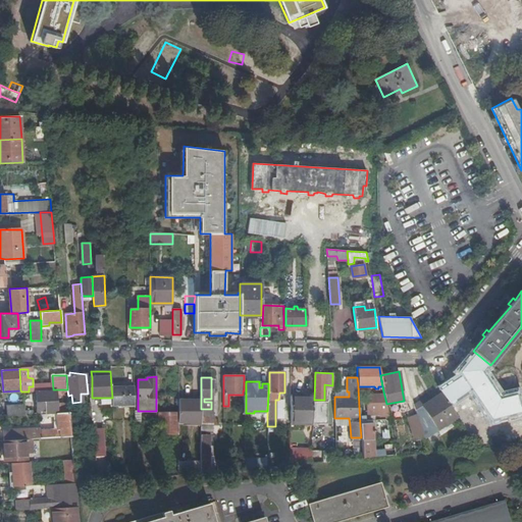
[(460,383),(441,395),(454,412),(472,400),(460,383)]
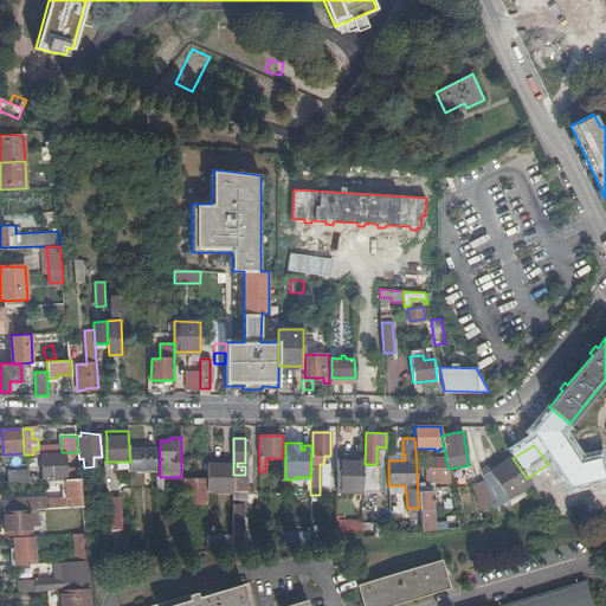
[(155,449),(129,449),(130,462),(130,470),(156,470),(155,449)]
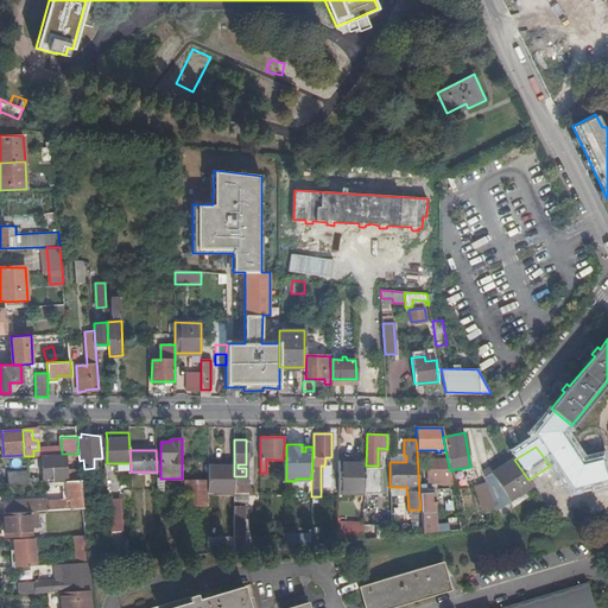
[(80,461),(78,455),(43,457),(44,480),(45,480),(68,479),(69,481),(81,481),(80,470),(68,470),(68,462),(80,461)]
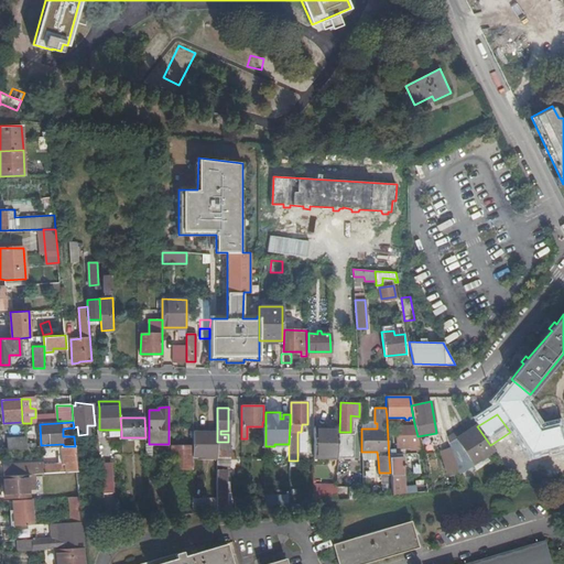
[(418,436),(414,423),(394,423),(397,447),(408,446),(408,443),(412,443),(412,448),(420,448),(418,436)]
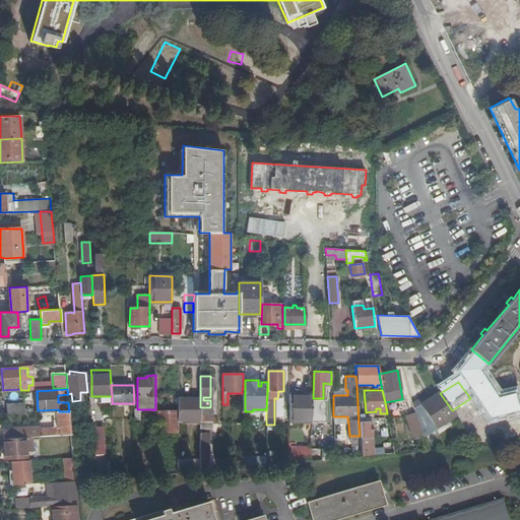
[(423,435),(454,414),(452,410),(440,393),(439,391),(412,404),(414,412),(421,433),(423,435)]
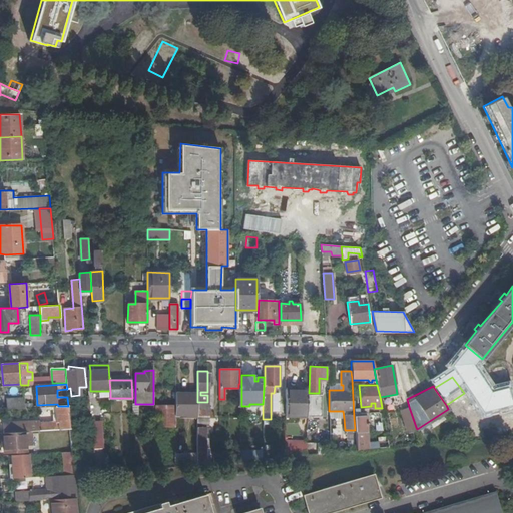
[(307,389),(285,389),(285,417),(307,417),(307,389)]
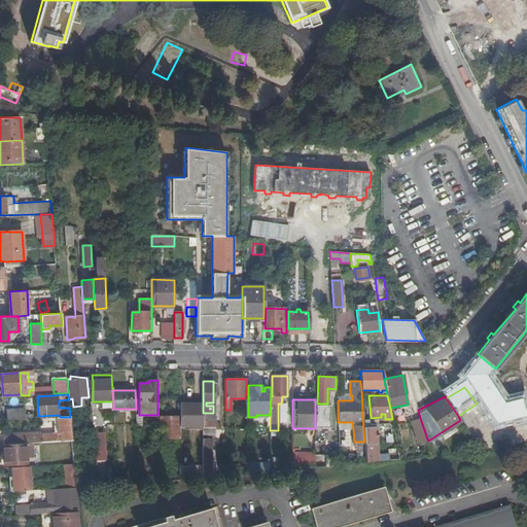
[(203,403),(180,403),(180,416),(180,427),(202,427),(202,425),(203,413),(203,403)]
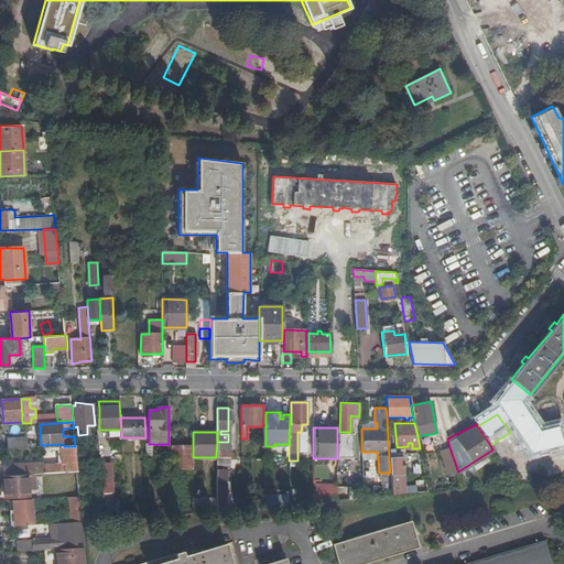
[(8,438),(9,449),(28,448),(26,438),(8,438)]
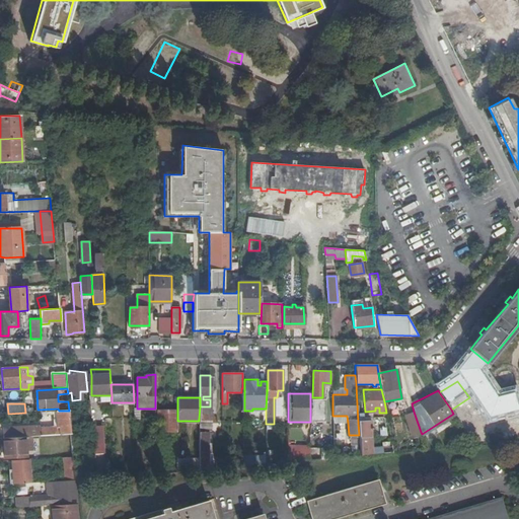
[(91,422),(95,478),(104,477),(103,452),(101,421),(95,421),(94,406),(90,406),(91,422)]
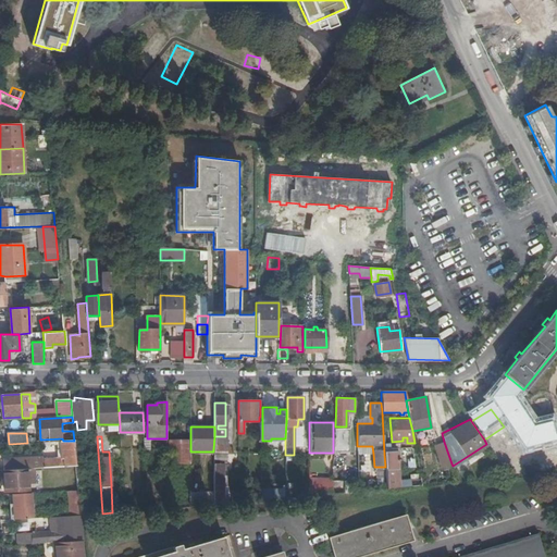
[(225,436),(214,436),(213,449),(229,449),(225,436)]
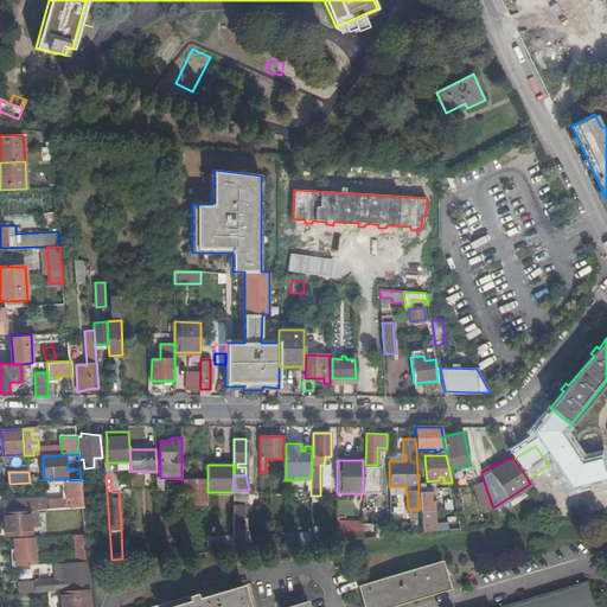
[(606,498),(606,489),(594,478),(589,483),(606,498)]
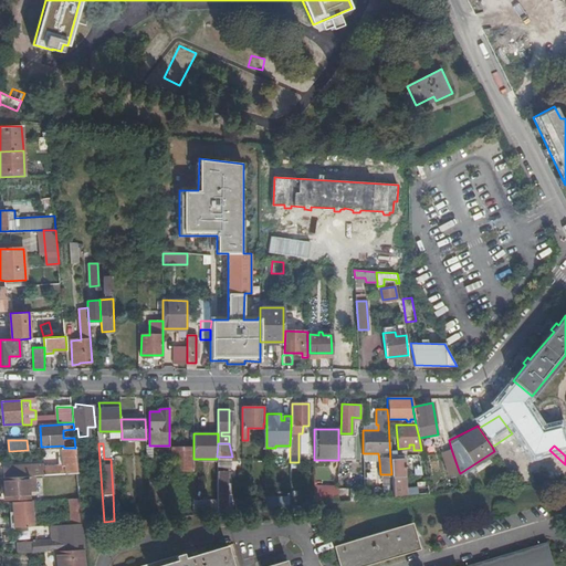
[(194,459),(194,447),(171,448),(171,471),(194,470),(194,459)]
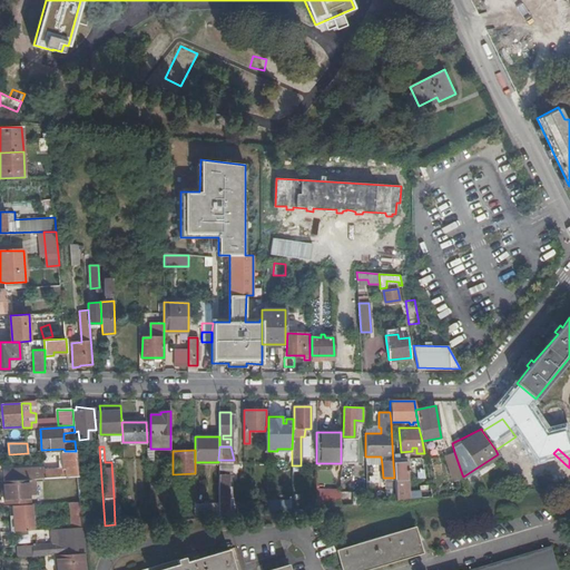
[(76,451),(65,451),(62,452),(64,469),(43,470),(45,479),(78,475),(77,465),(77,460),(76,451)]
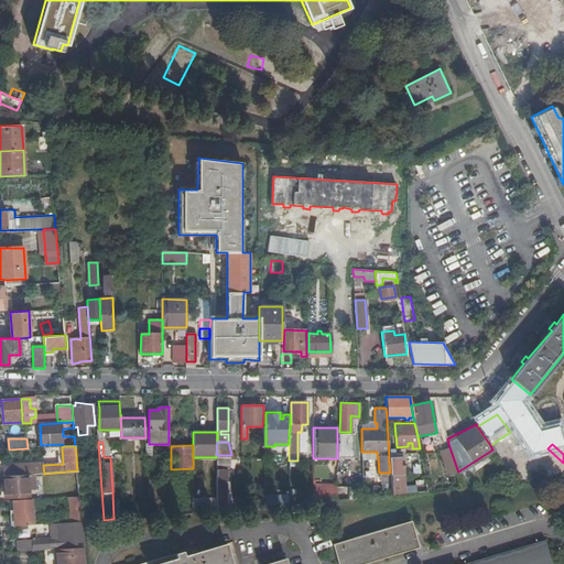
[(457,469),(449,447),(440,451),(447,473),(457,469)]
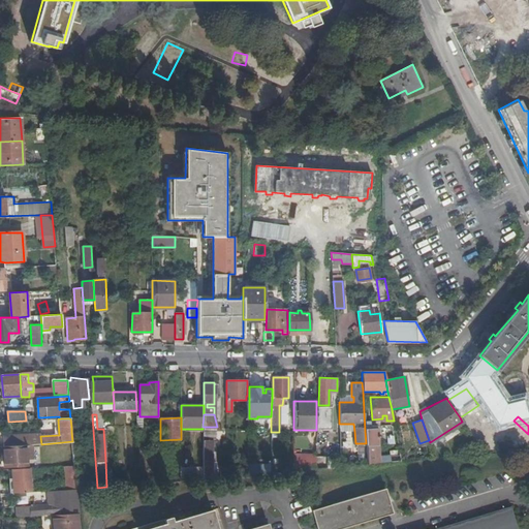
[(365,431),(366,443),(367,464),(390,462),(390,456),(381,457),(378,458),(377,430),(365,431)]
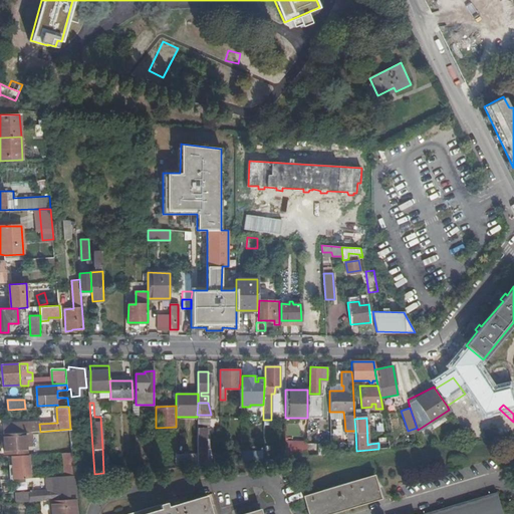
[(198,455),(198,464),(210,463),(209,458),(207,458),(206,427),(208,427),(208,420),(198,420),(198,455)]
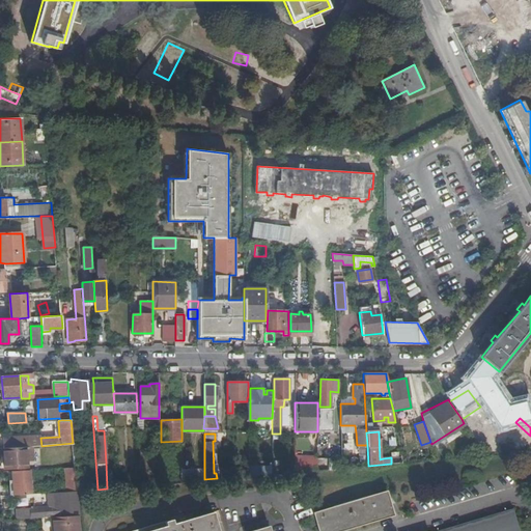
[(4,448),(26,447),(25,437),(4,438),(4,448)]
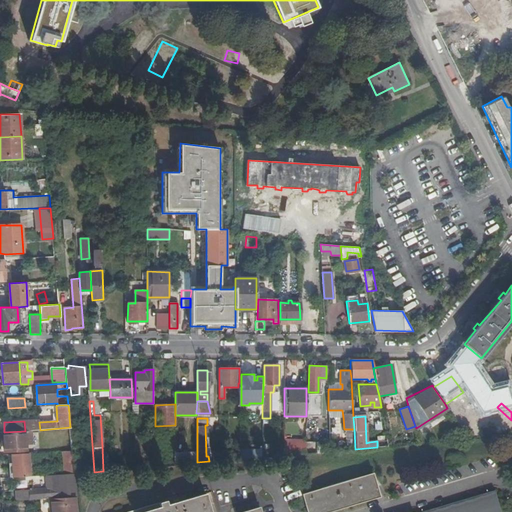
[(26,446),(25,431),(4,432),(5,451),(26,450),(26,446)]
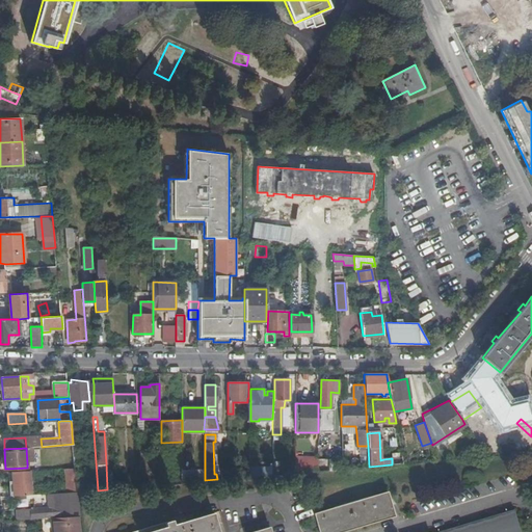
[(318,470),(318,457),(301,457),(301,472),(318,470)]
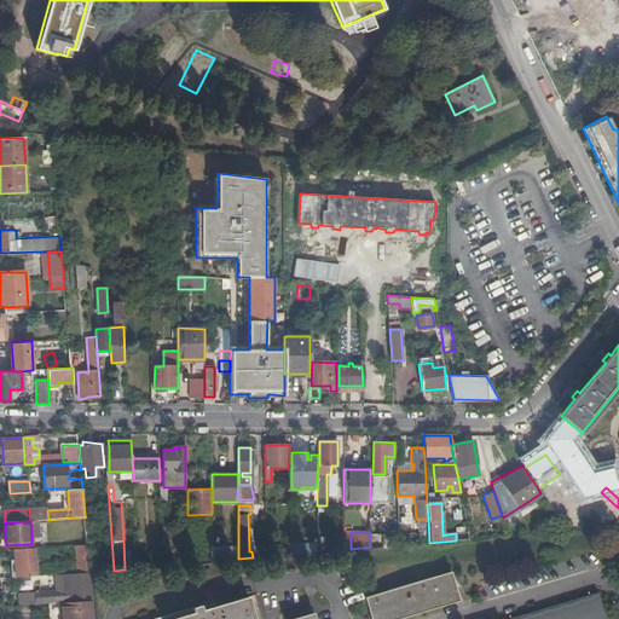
[(38,576),(35,548),(15,549),(15,554),(10,554),(13,577),(16,577),(38,576)]
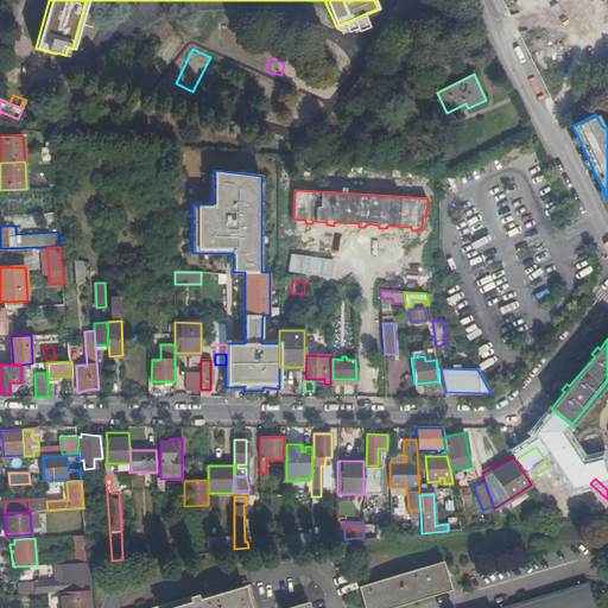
[(207,539),(208,552),(234,550),(234,549),(234,538),(207,539)]
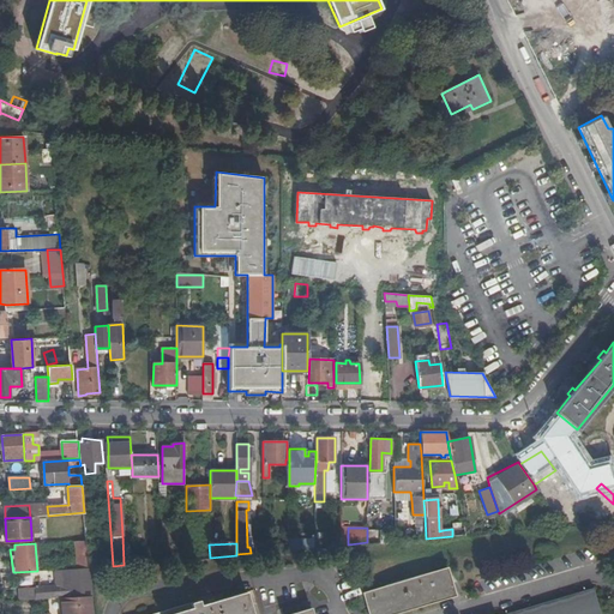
[(89,569),(88,553),(88,554),(79,554),(80,569),(89,569)]
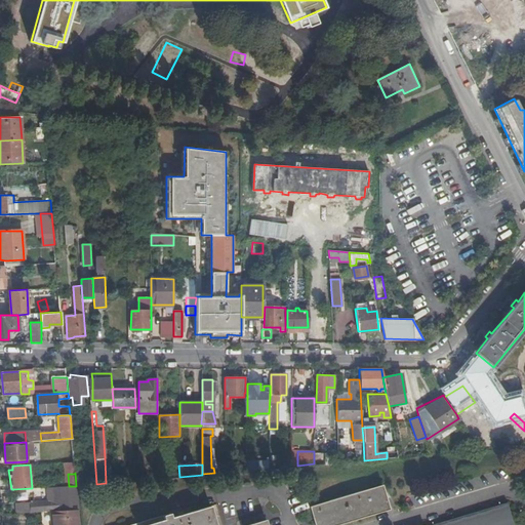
[(382,485),(309,508),(314,524),(337,524),(390,510),(382,485)]
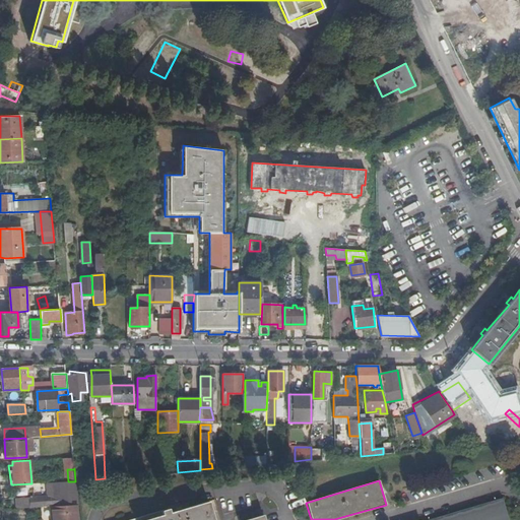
[(17,508),(28,508),(52,506),(78,505),(75,481),(68,481),(59,482),(60,496),(42,496),(42,498),(33,498),(28,498),(21,499),(21,502),(17,502),(17,508)]
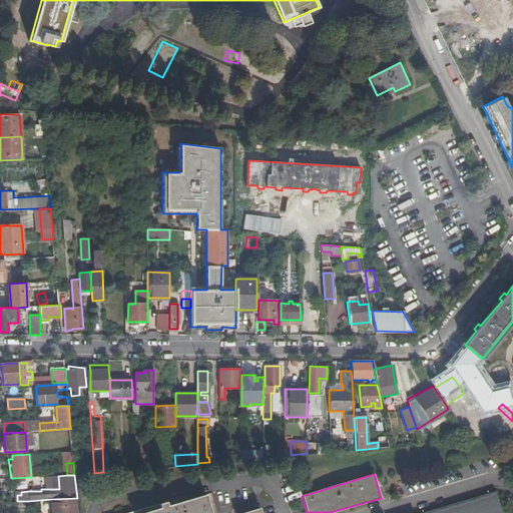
[(501,512),(495,492),(424,512),(501,512)]
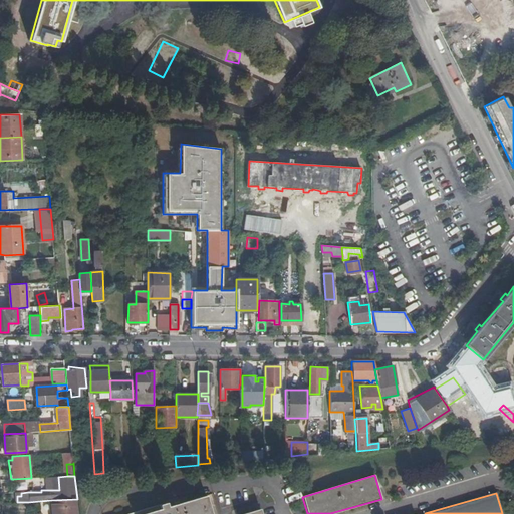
[(129,513),(210,513),(206,496),(186,501),(185,497),(129,513)]
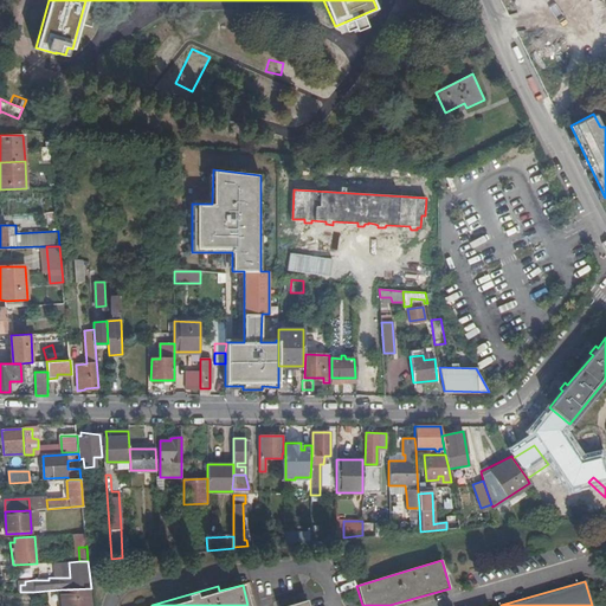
[(91,605),(91,588),(60,590),(62,605),(91,605)]
